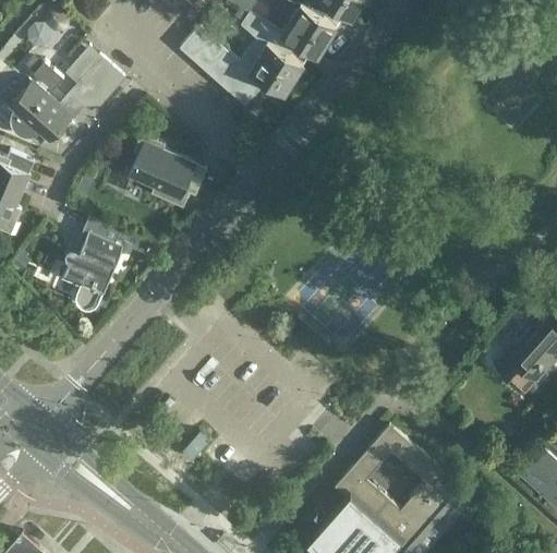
[(200,0),(197,0),(183,16),(191,23),(206,5),(200,0)]
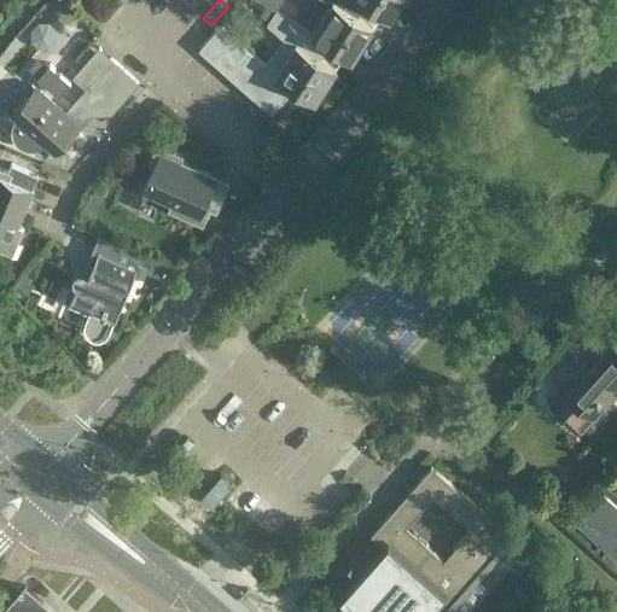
[(256,0),(277,12),(283,1),(280,0),(256,0)]
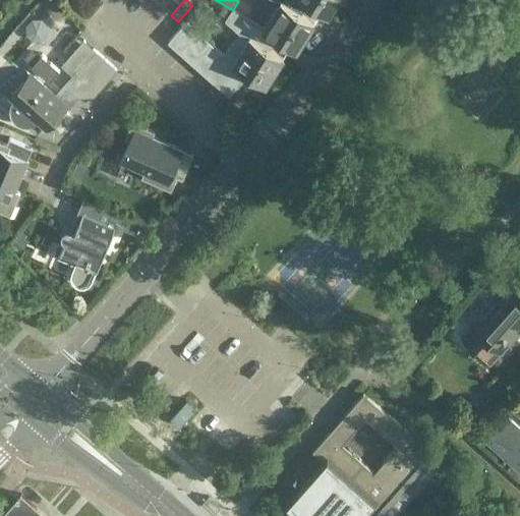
[(268,0),(277,7),(262,31),(261,32),(271,38),(296,54),(314,26),(295,13),(301,3),(296,0),(268,0)]
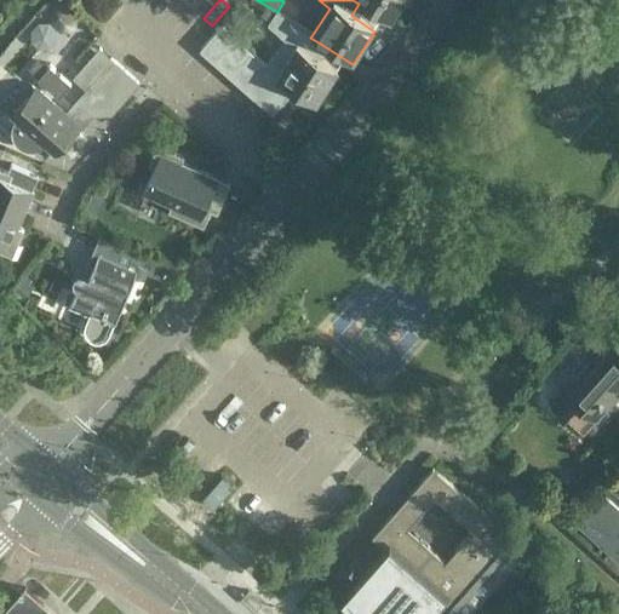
[(353,0),(359,4),(390,23),(403,0),(353,0)]
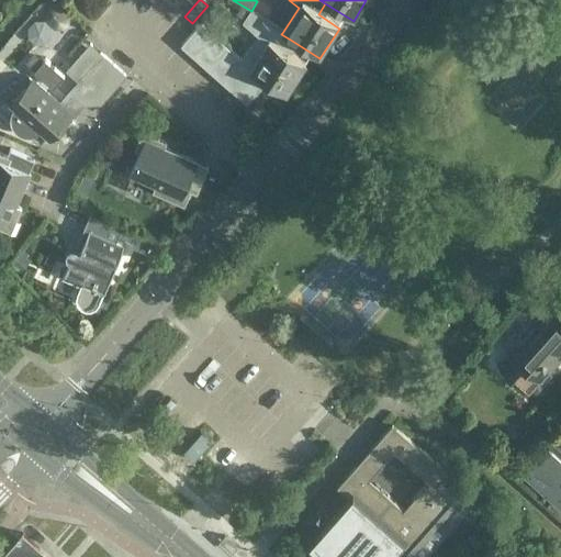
[(239,63),(251,74),(254,75),(268,84),(287,96),(306,65),(285,52),(292,41),(281,34),(282,33),(249,13),(242,25),(259,41),(239,63)]
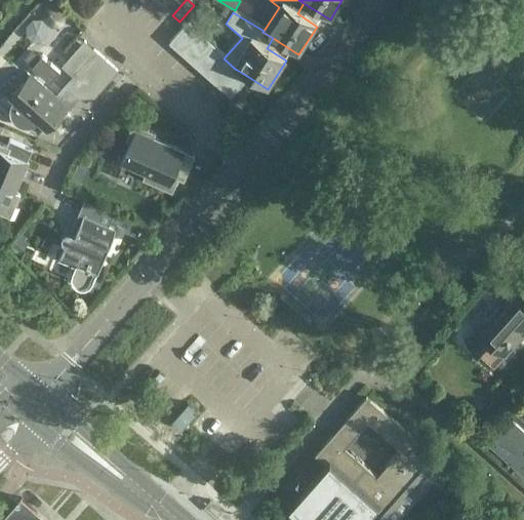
[(67,34),(73,28),(65,18),(58,25),(67,34)]
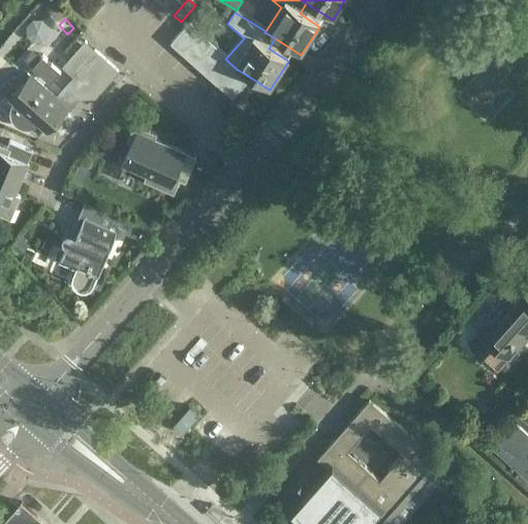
[(196,33),(202,27),(196,22),(190,28),(196,33)]
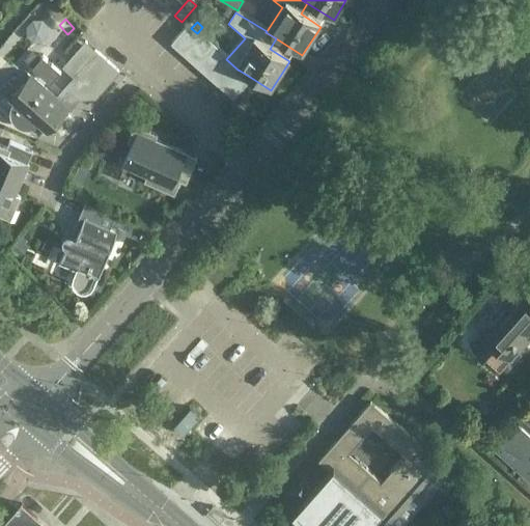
[(189,26),(171,47),(232,102),(253,79),(240,71),(238,70),(226,59),(197,33),(191,28),(189,26)]
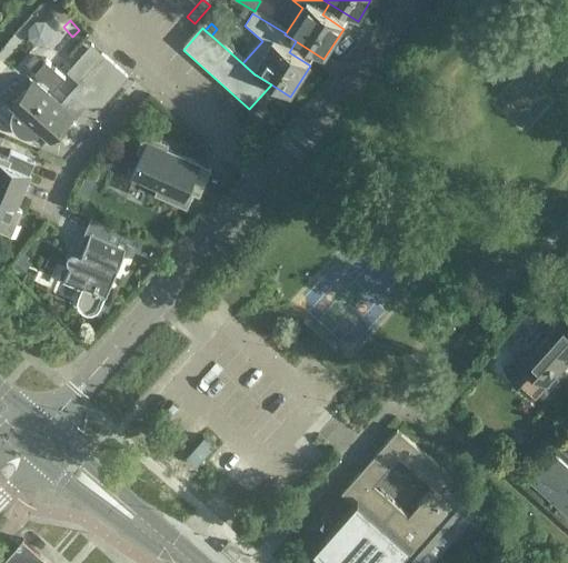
[(32,86),(11,110),(15,113),(12,117),(11,120),(11,123),(11,126),(11,128),(12,131),(13,134),(16,137),(18,138),(21,140),(23,141),(27,141),(30,141),(35,140),(36,139),(38,138),(40,136),(49,143),(80,108),(97,107),(100,103),(103,106),(127,80),(105,60),(60,110),(32,86)]
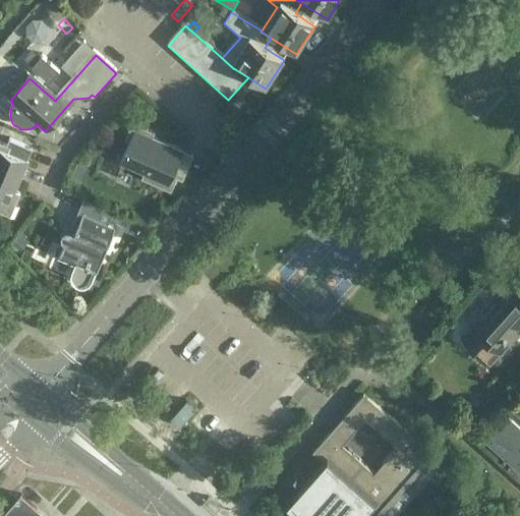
[(42,58),(35,66),(32,69),(49,86),(59,73),(42,58)]
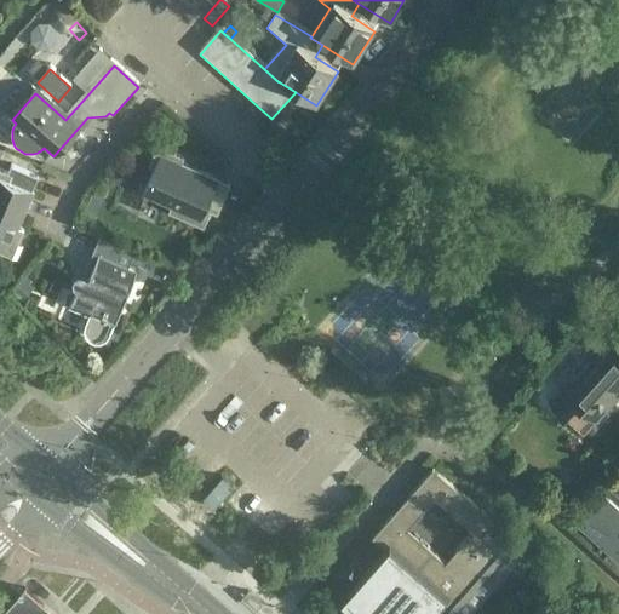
[(204,233),(212,212),(218,214),(229,190),(181,168),(183,162),(156,150),(148,171),(155,173),(144,199),(171,210),(168,217),(204,233)]
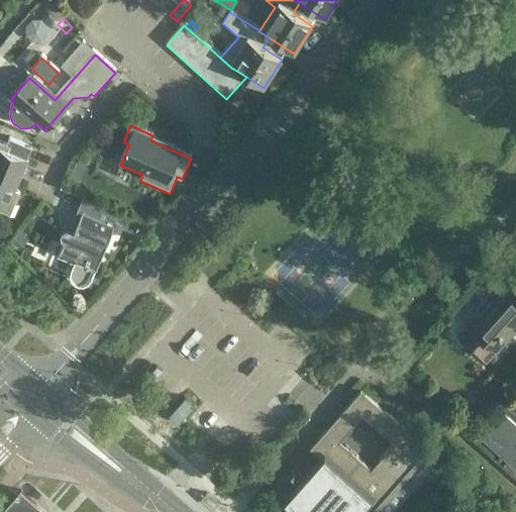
[(0,213),(10,218),(19,196),(14,193),(27,164),(26,163),(32,150),(9,141),(6,147),(0,144),(0,213)]
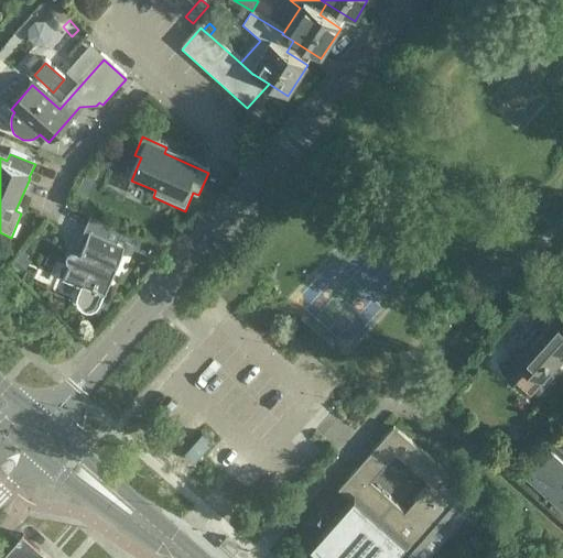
[(88,203),(96,184),(85,178),(76,197),(88,203)]
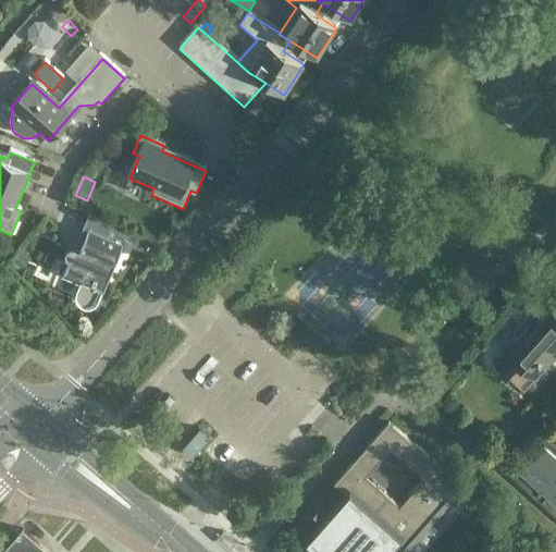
[(98,305),(123,247),(113,243),(120,230),(88,217),(83,230),(88,232),(79,253),(73,249),(68,250),(65,254),(65,258),(66,260),(69,264),(61,280),(79,287),(77,293),(76,303),(79,307),(84,309),(90,309),(95,308),(98,305)]
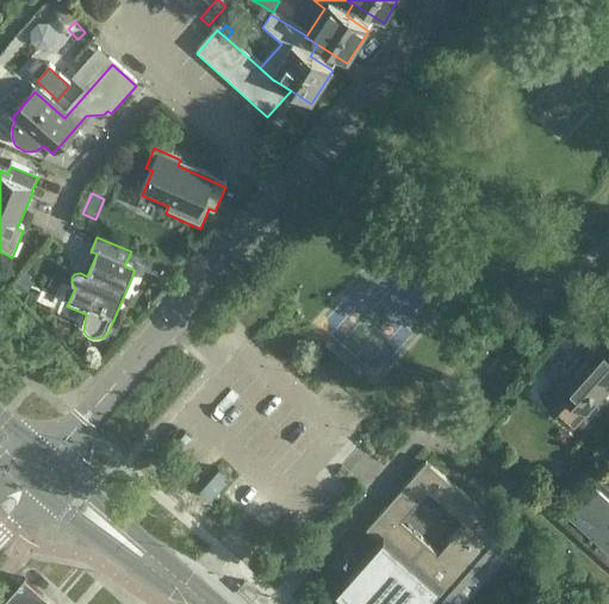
[(542,402),(555,413),(575,431),(608,392),(608,344),(597,335),(578,356),(583,360),(557,391),(554,388),(542,402)]
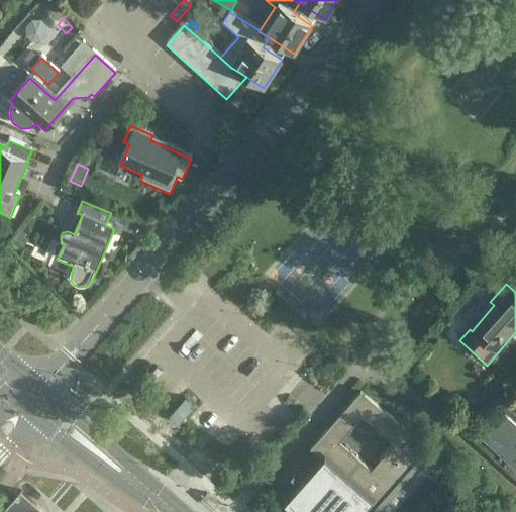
[(372,473),(326,432),(309,451),(321,462),(285,502),(296,511),(394,511),(437,463),(359,394),(340,416),(354,428),(363,419),(394,447),(372,473)]
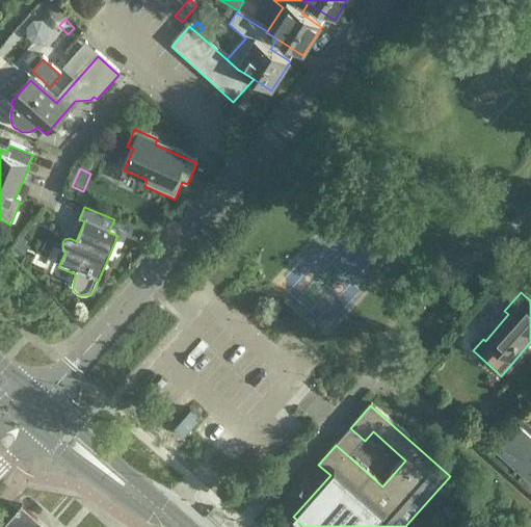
[(183,440),(198,422),(189,414),(174,432),(183,440)]
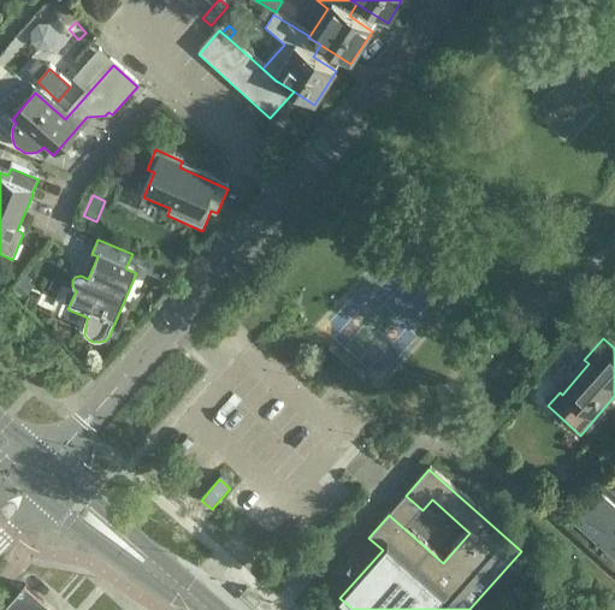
[(614,511),(599,498),(574,526),(601,550),(614,533),(614,511)]
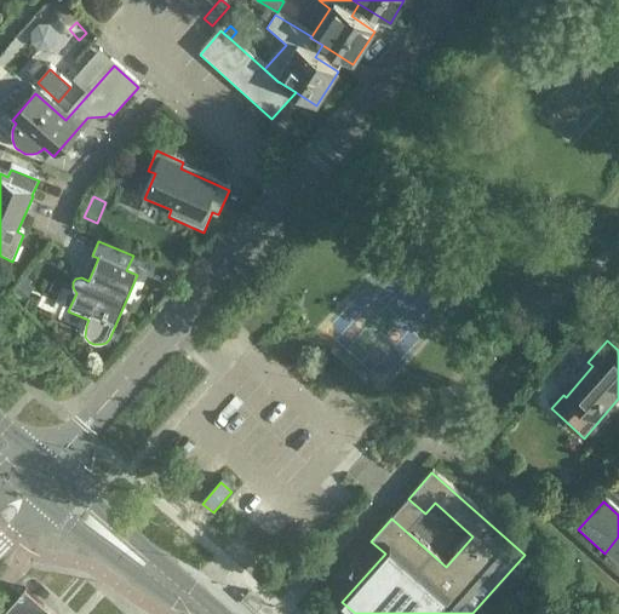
[(50,613),(26,592),(6,613),(50,613)]
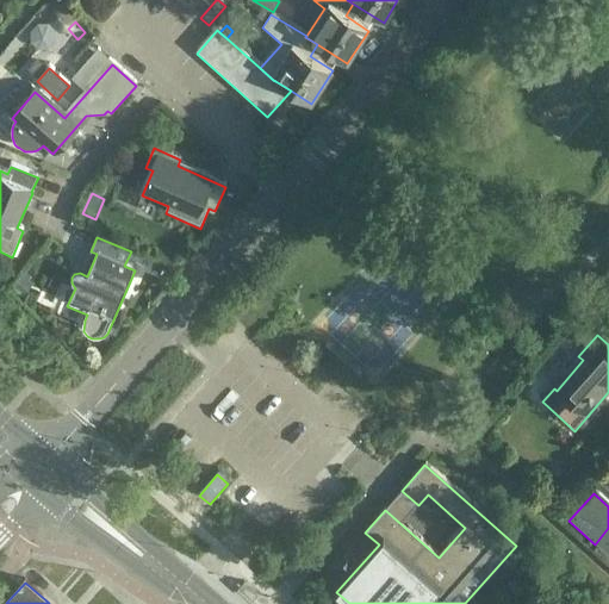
[(237,592),(249,603),(254,603),(256,599),(243,586),(237,592)]
